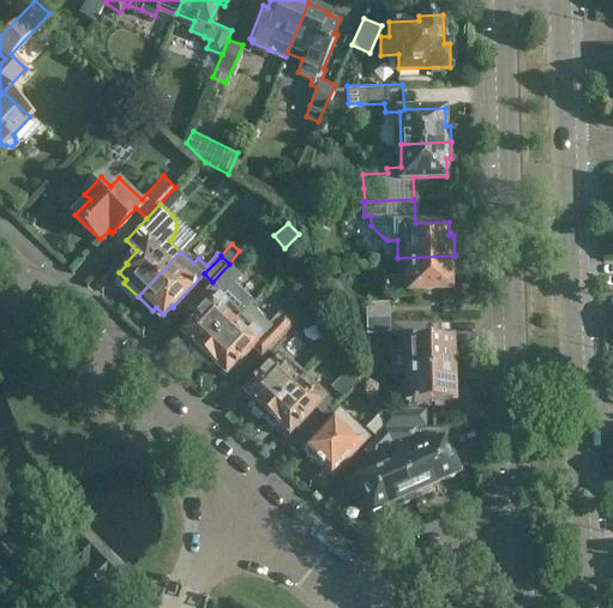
[(455,256),(397,258),(398,272),(397,272),(397,274),(386,275),(385,290),(451,289),(451,277),(456,277),(455,256)]
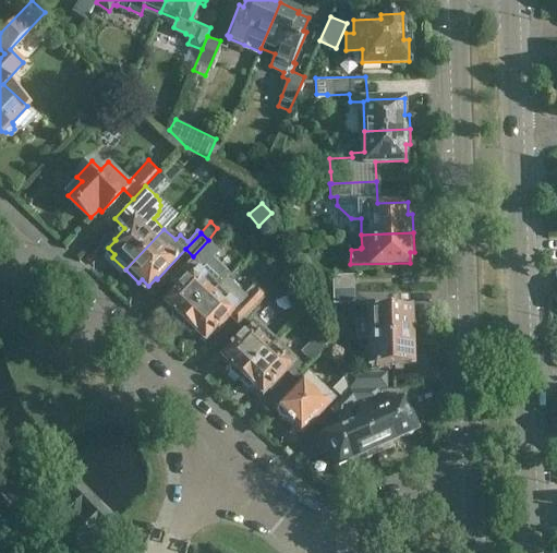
[(216,248),(208,240),(193,256),(201,264),(216,248)]
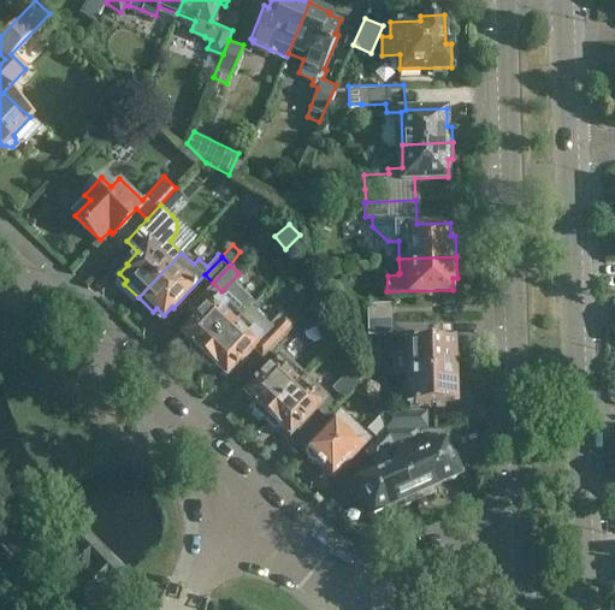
[(181,332),(205,354),(243,313),(222,292),(181,332)]
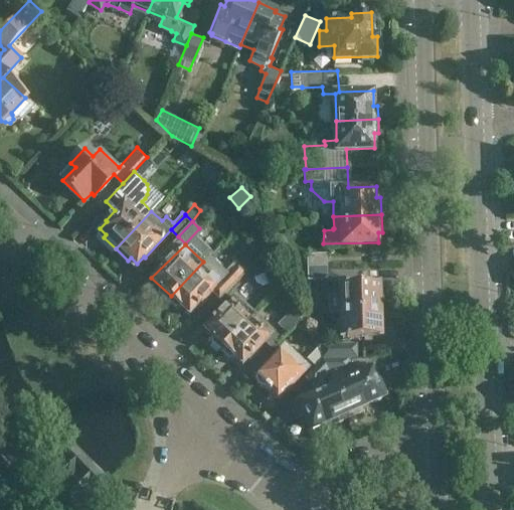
[(284,259),(272,244),(259,256),(270,267),(279,264),(284,259)]
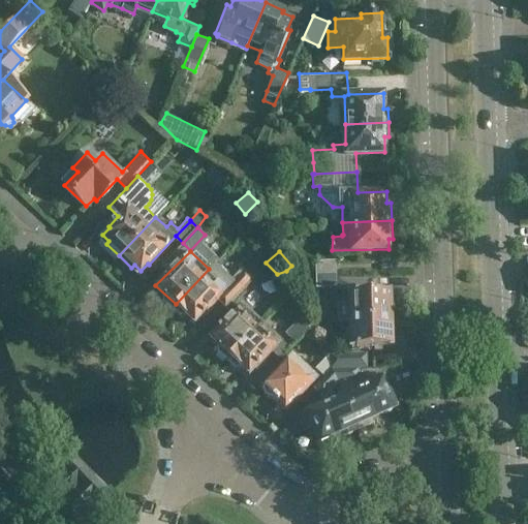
[(336,258),(315,258),(316,272),(337,272),(336,258)]
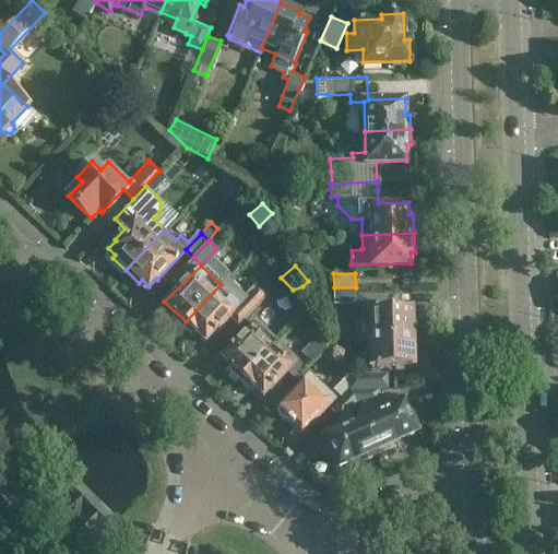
[(221,284),(186,321),(206,341),(230,315),(238,322),(268,292),(256,281),(245,292),(227,275),(221,284)]
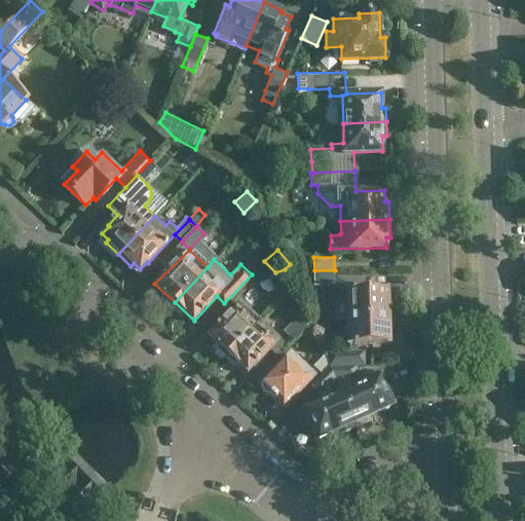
[(335,270),(314,270),(314,284),(335,283),(335,270)]
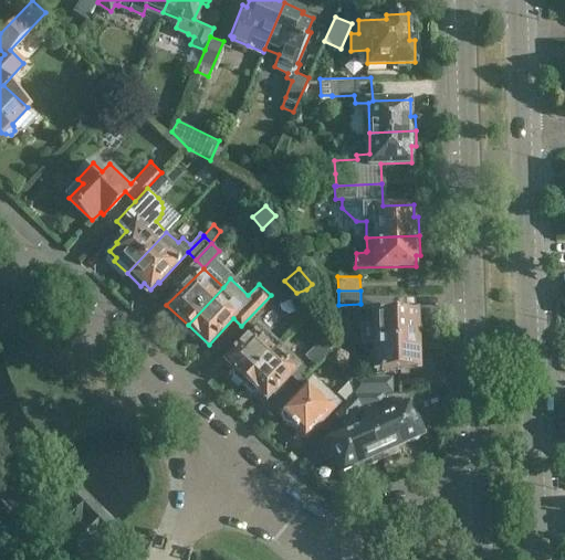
[(367,340),(379,339),(419,338),(418,309),(374,312),(375,321),(366,323),(367,340)]
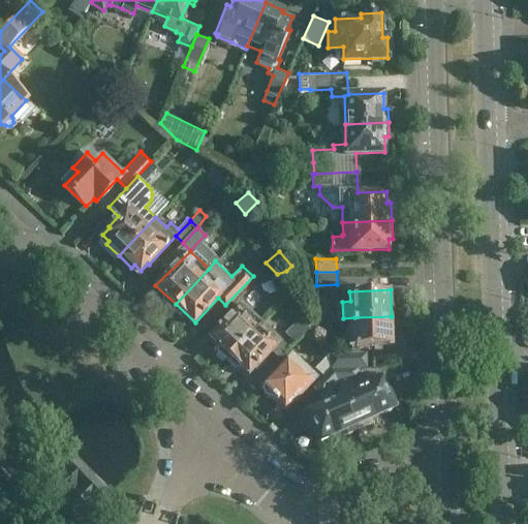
[(210,336),(229,355),(264,318),(244,301),(210,336)]
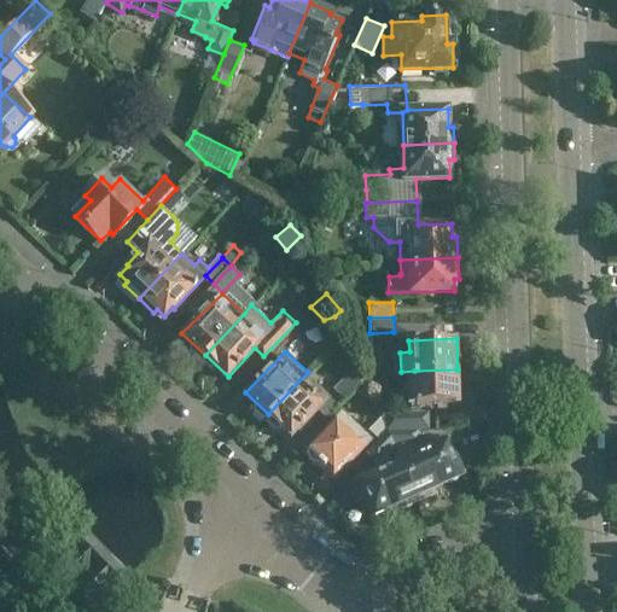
[(359,363),(339,384),(349,392),(365,376),(359,363)]
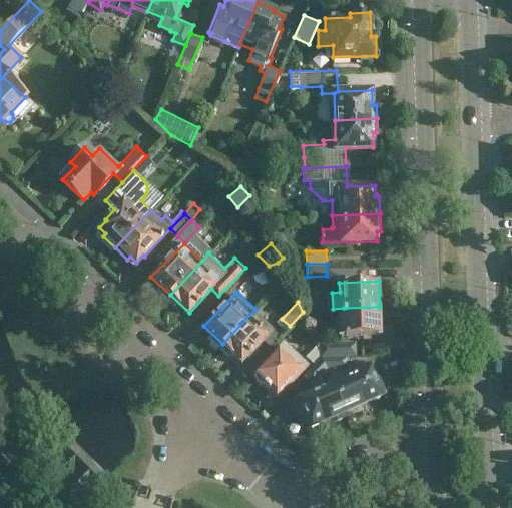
[(380,307),(344,308),(344,321),(341,322),(341,334),(381,333),(380,307)]
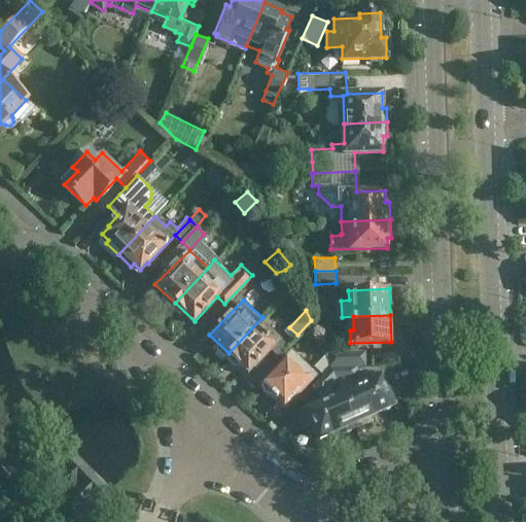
[(263,317),(229,353),(248,373),(282,337),(263,317)]
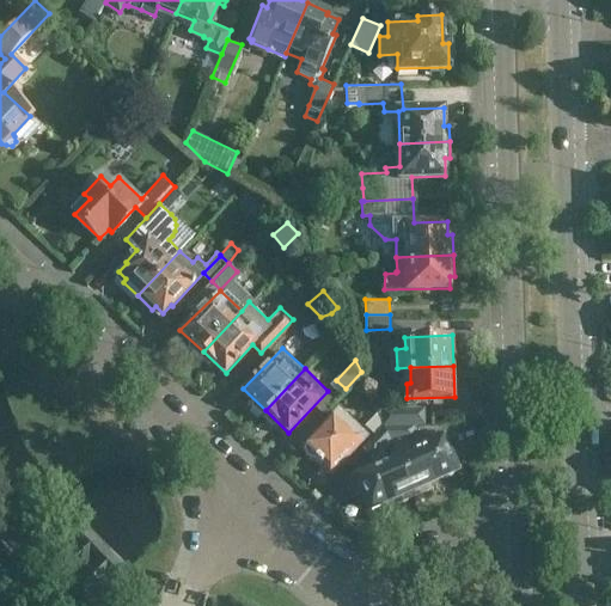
[(331,472),(353,450),(368,433),(341,406),(304,446),(331,472)]
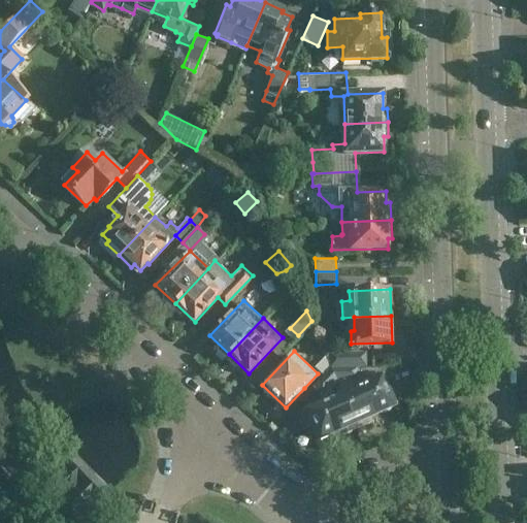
[(326,354),(332,366),(357,365),(357,352),(326,353),(326,354)]
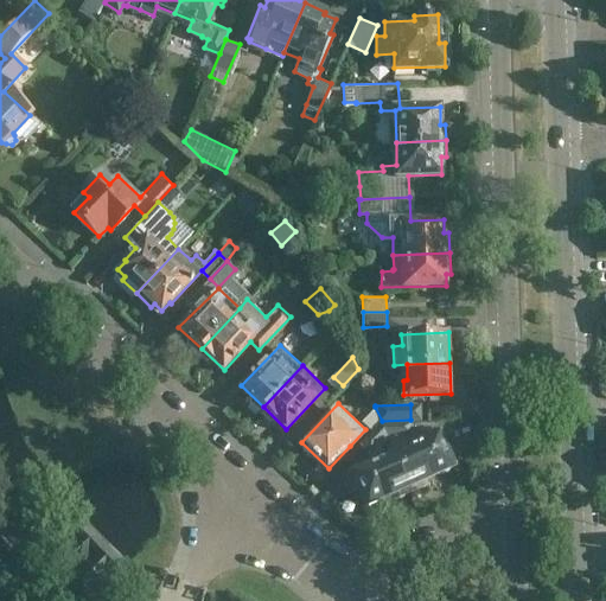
[(374,429),(382,421),(375,407),(363,420),(374,429)]
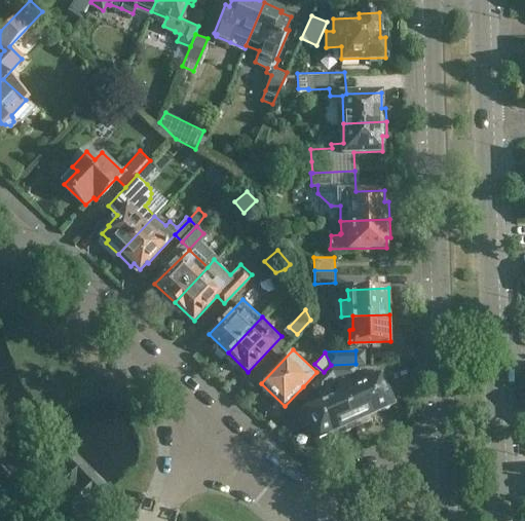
[(355,364),(331,365),(342,395),(355,424),(369,418),(367,415),(391,404),(384,388),(390,385),(384,372),(371,378),(372,381),(361,386),(357,376),(355,364)]
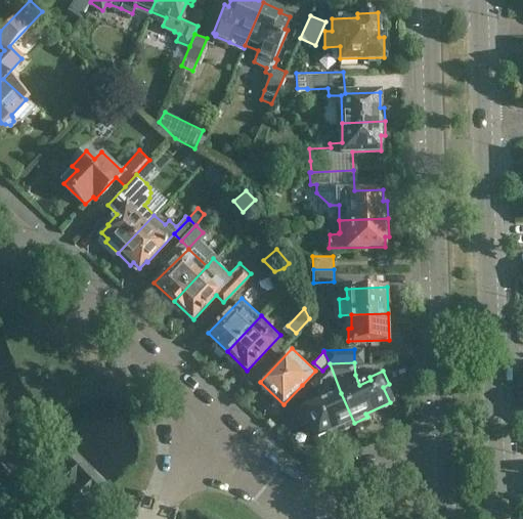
[(341,393),(330,363),(322,371),(312,382),(320,390),(324,400),(312,406),(311,403),(298,409),(304,424),(310,421),(316,436),(340,425),(342,429),(354,423),(341,393)]
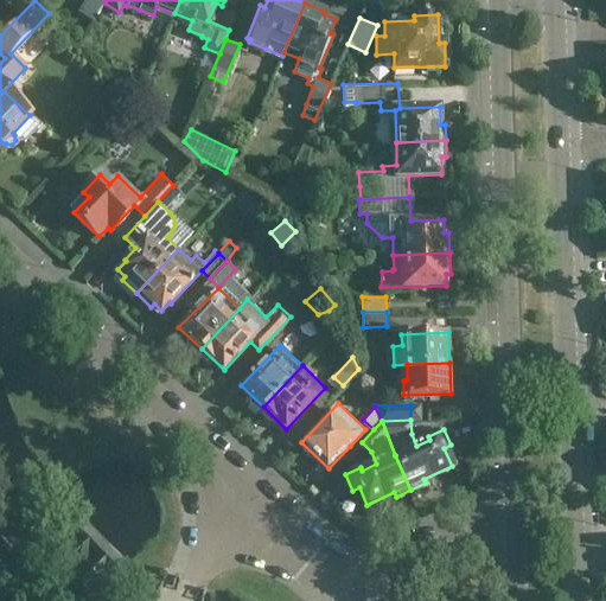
[(74,538),(56,556),(90,590),(107,575),(125,593),(140,579),(123,561),(87,523),(72,537),(74,538)]
